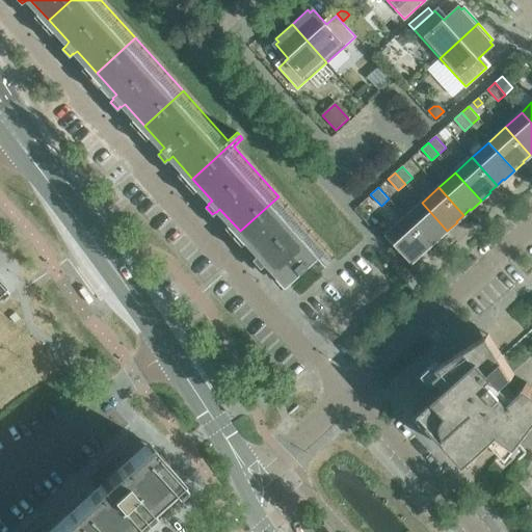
[(335,258),(278,196),(240,231),(260,254),(256,257),(257,257),(254,260),(260,267),(263,265),(264,265),(267,262),(288,285),(312,263),(320,270),(335,258)]
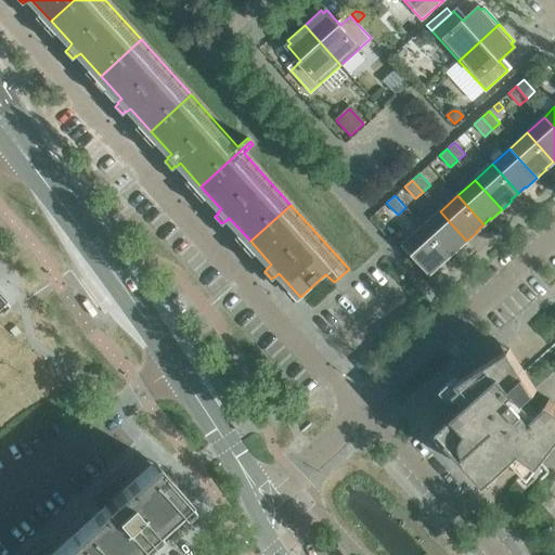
[(456,249),(466,241),(440,211),(423,227),(449,256),(455,248),(456,249)]
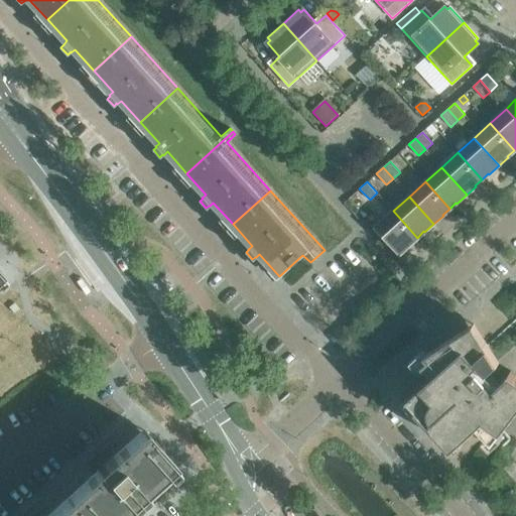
[(410,244),(417,238),(393,211),(373,229),(384,240),(386,237),(401,254),(411,245),(410,244)]
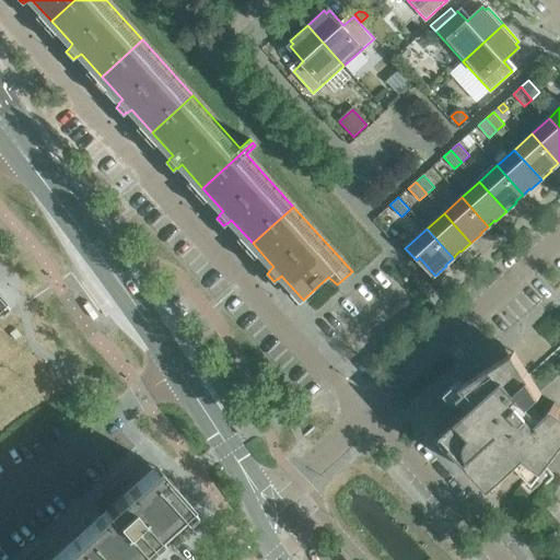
[(539,491),(544,487),(559,504),(559,346),(529,373),(515,350),(462,384),(465,389),(459,395),(470,407),(435,439),(483,492),(520,461),(529,471),(524,476),(539,491)]
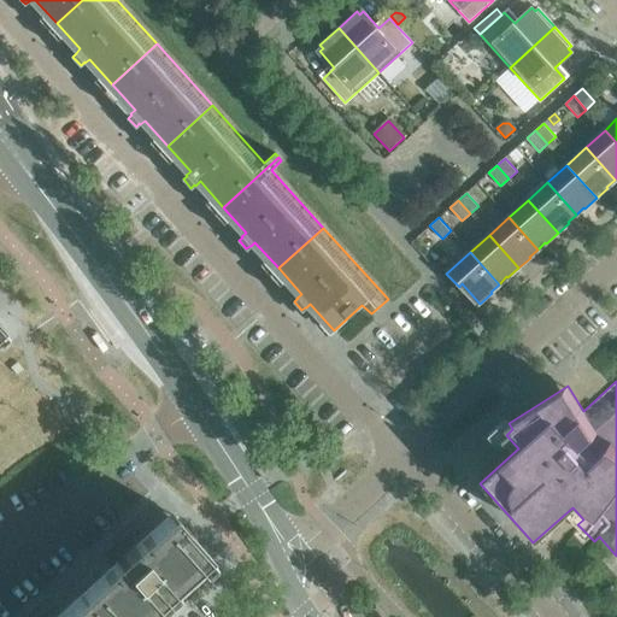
[(116,562),(80,594),(100,616),(136,616),(207,553),(195,540),(195,539),(183,526),(183,527),(170,512),(134,546),(133,545),(131,546),(130,544),(127,540),(111,554),(112,556),(113,556),(116,559),(115,560),(116,562)]
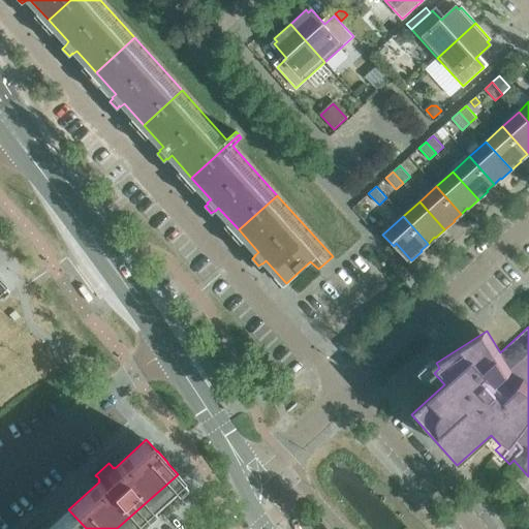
[(86,528),(68,509),(47,528),(86,528)]
